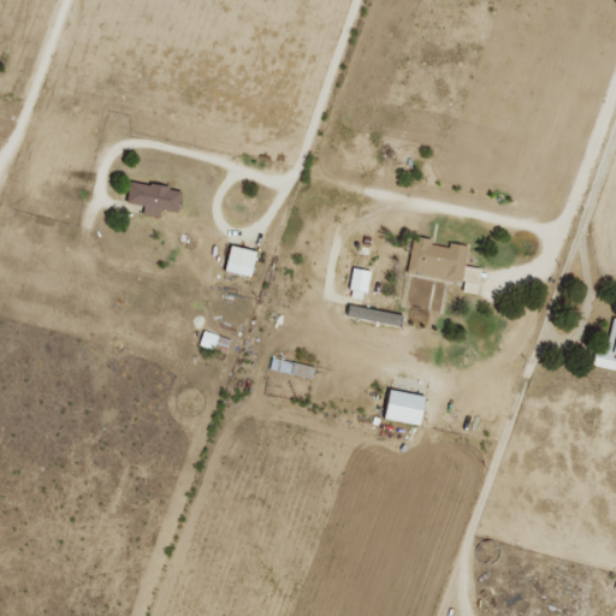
[(181,190),(130,181),(125,202),(143,205),(141,213),(158,217),(159,209),(176,212),(181,190)]
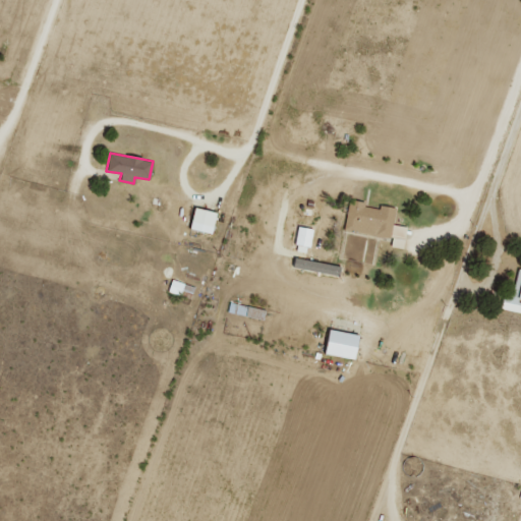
[(343,230),(391,238),(390,246),(402,248),(406,227),(393,224),(396,207),(379,204),(379,207),(348,201),(343,230)]
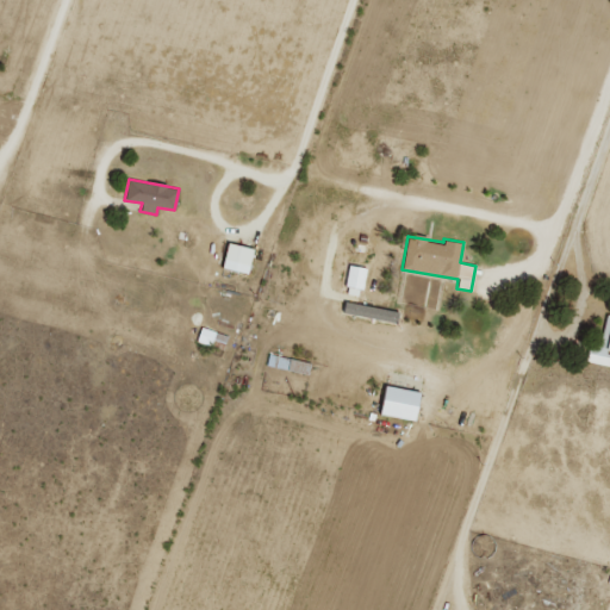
[(221,268),(249,273),(254,248),(225,243),(221,268)]
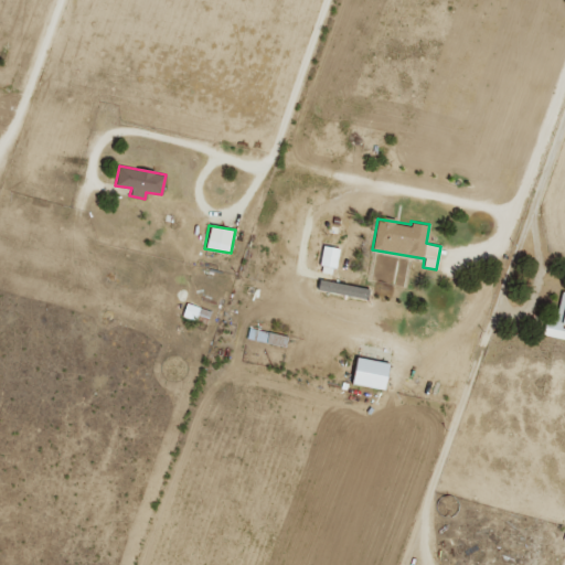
[(338,247),(322,246),(319,272),(334,274),(338,247)]
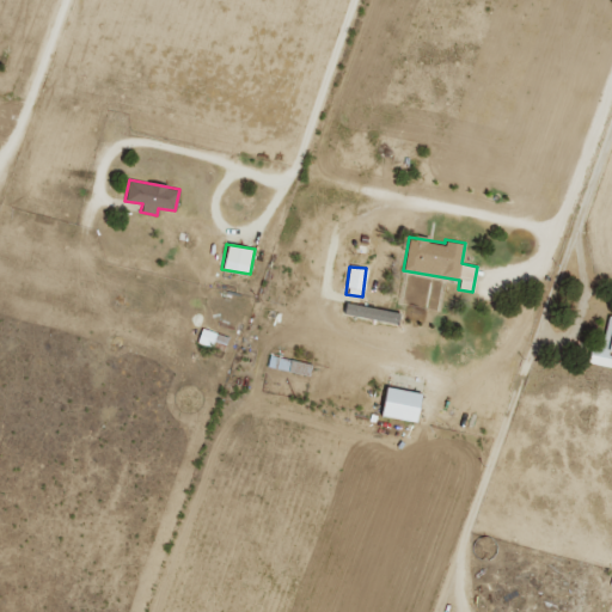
[(398,324),(401,311),(344,303),(342,316),(398,324)]
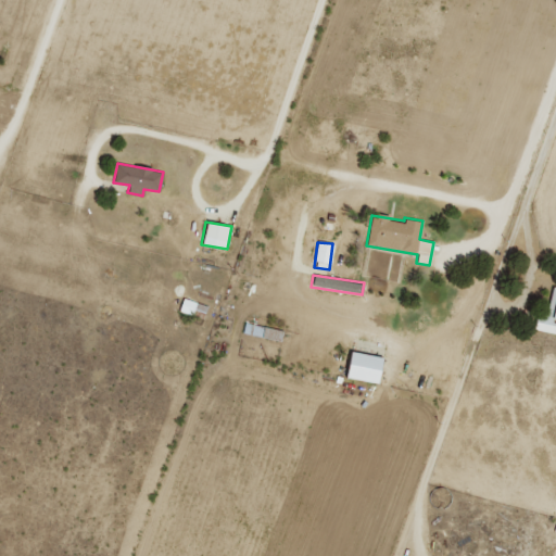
[(203,318),(207,306),(184,298),(179,311),(203,318)]
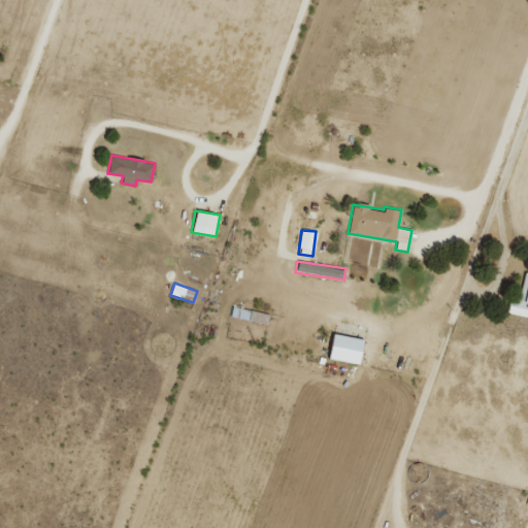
[(527,317),(527,304),(509,301),(506,312),(527,317)]
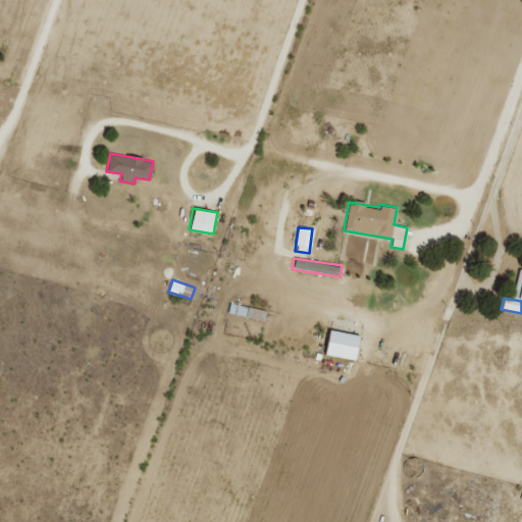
[(246,306),(229,303),(227,313),(245,315),(246,306)]
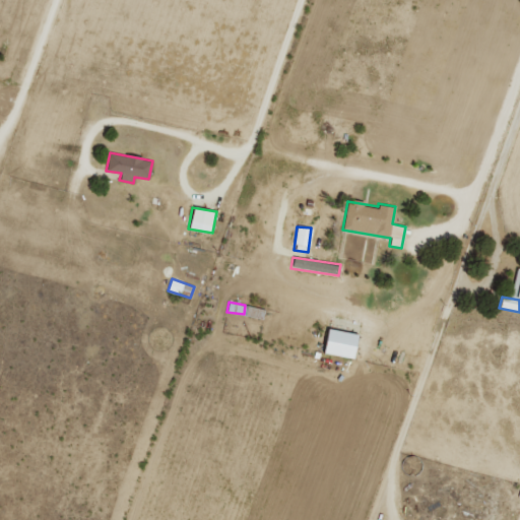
[(262,320),(265,310),(247,305),(244,315),(262,320)]
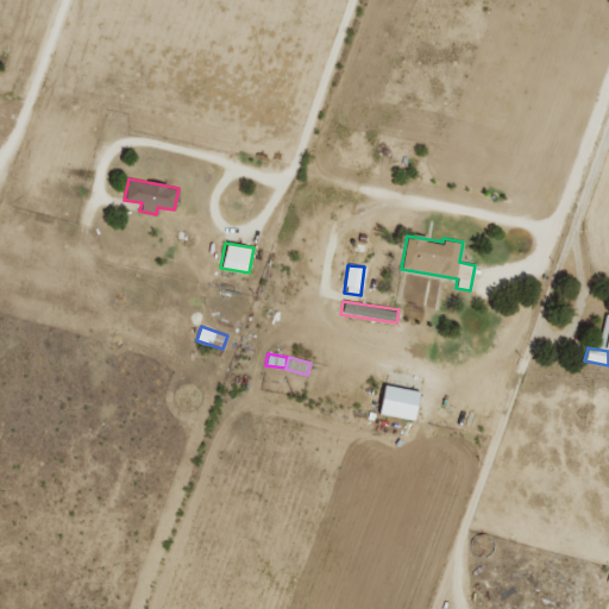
[(415,421),(421,393),(382,384),(376,413),(415,421)]
